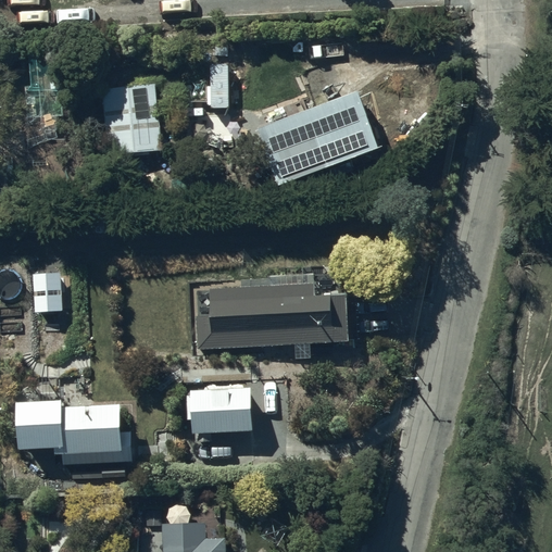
[(155,87),(99,91),(103,155),(160,152),(155,87)]
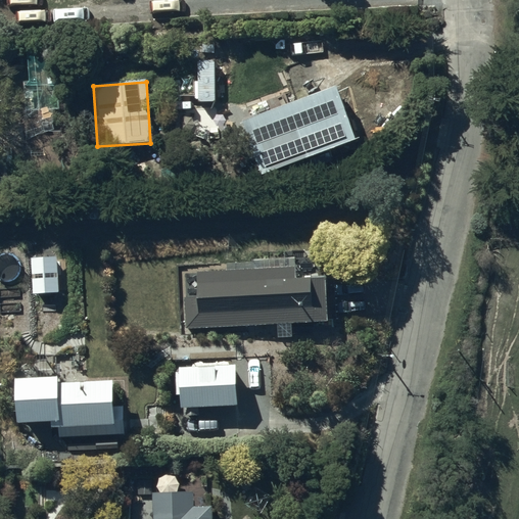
[(183,298),(184,329),(327,320),(324,276),(296,277),(295,257),(222,262),(223,272),(195,273),(196,297),(183,298)]
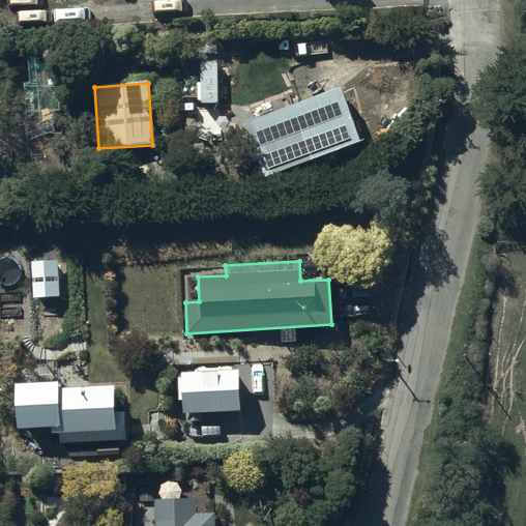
[(238,371),(181,373),(183,412),(240,410),(238,371)]
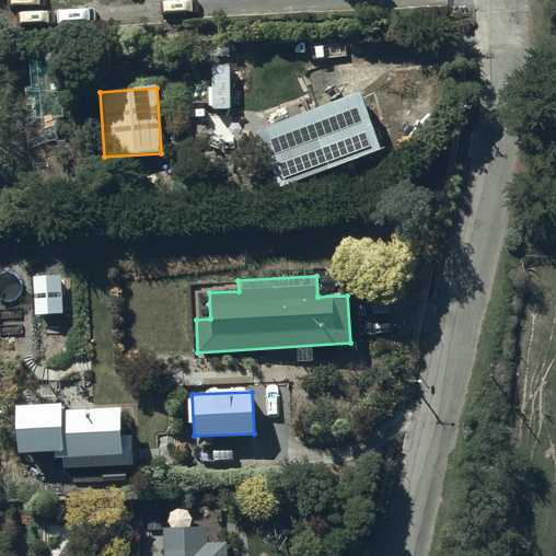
[(65,402),(19,404),(20,451),(55,451),(55,456),(61,456),(62,468),(132,466),(131,437),(124,437),(123,406),(65,408),(65,402)]
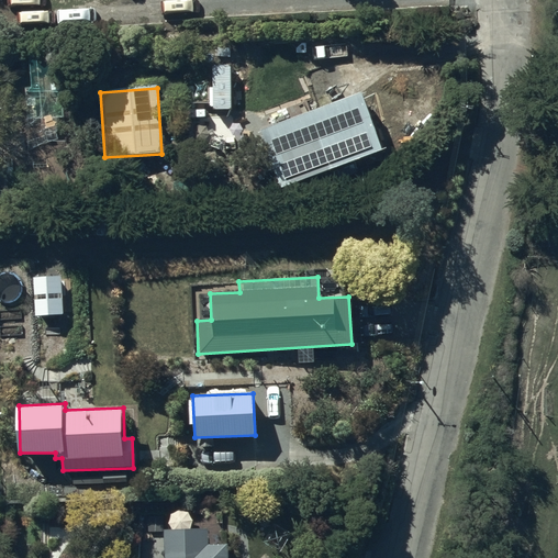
[(205,531),(164,531),(164,557),(227,557),(227,546),(205,547),(205,531)]
